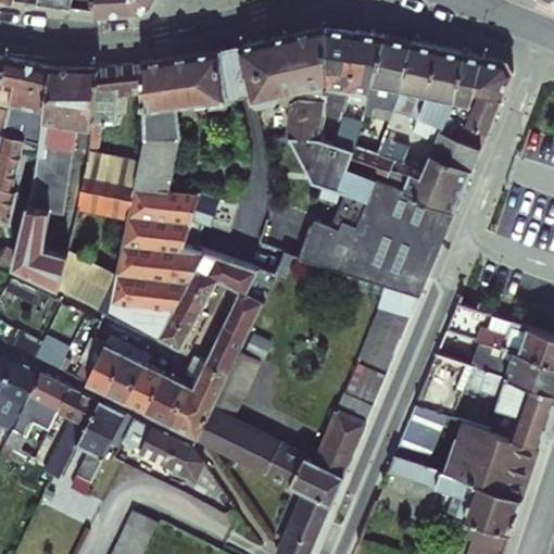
[(0,0),(11,3),(68,12),(70,0),(0,0)]
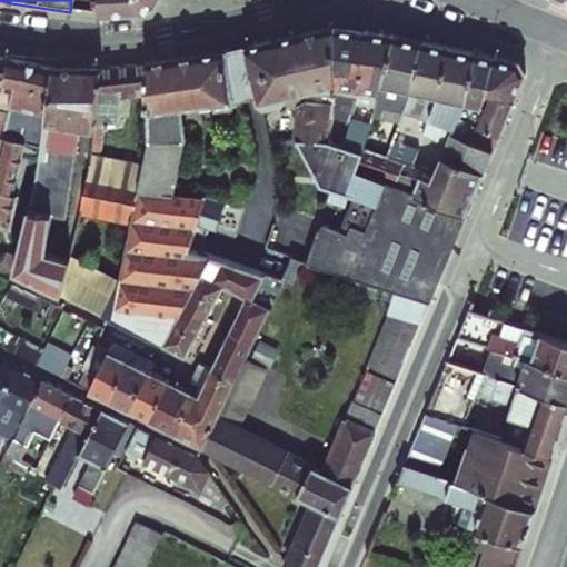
[(158,0),(95,0),(97,17),(143,15),(155,7),(158,0)]
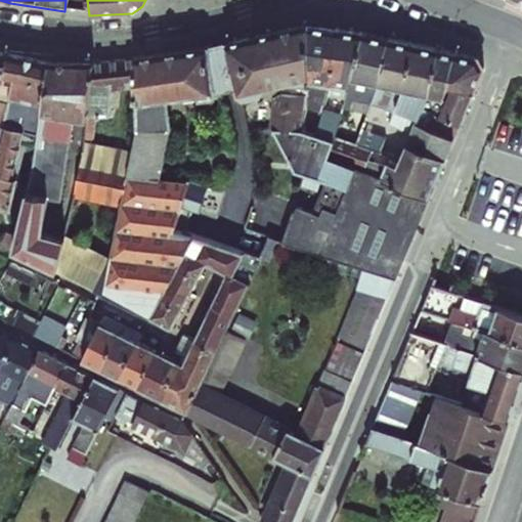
[(274,99),(271,128),(302,131),(307,109),(308,27),(226,44),(236,89),(238,96),(244,100),(258,96),(262,90),(283,86),(284,94),(274,99)]
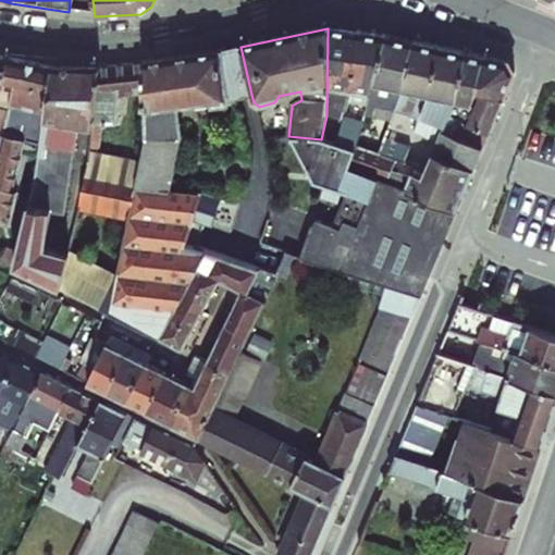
[(346,105),(355,33),(328,28),(327,115),(321,139),(334,145),(342,121),(342,120),(334,116),(336,105),(346,105)]
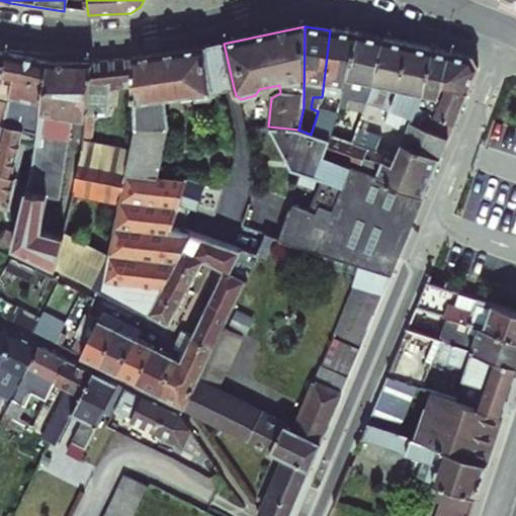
[(322,97),(340,100),(357,34),(330,30),(322,97)]
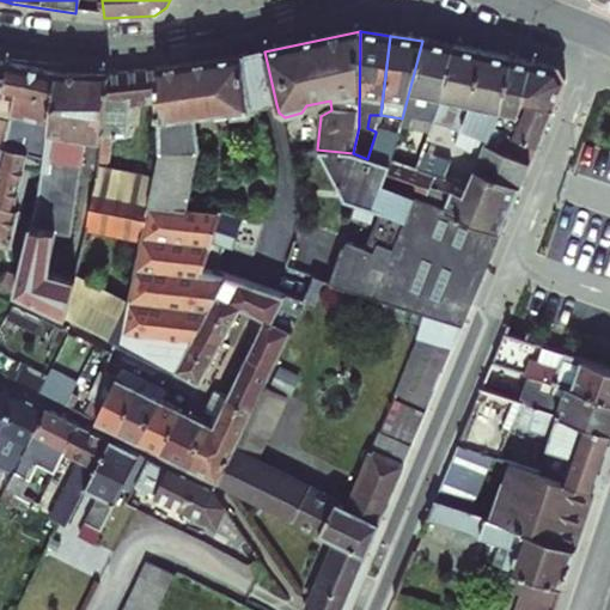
[(422,153),(428,136),(440,102),(452,47),(422,41),(402,119),(400,127),(395,141),(388,165),(415,174),(422,153)]
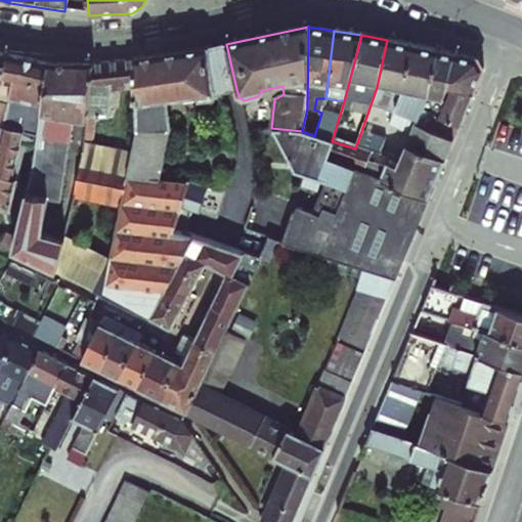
[(415,124),(422,110),(426,99),(438,51),(387,40),(377,87),(366,117),(374,119),(378,110),(392,115),(387,126),(410,136),(415,124)]
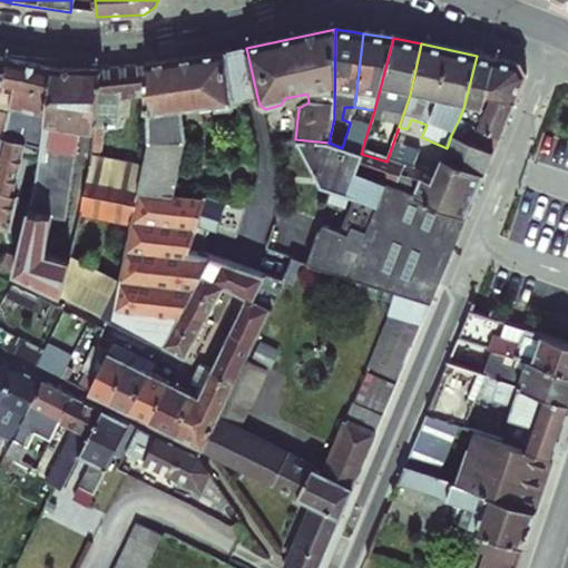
[(215,114),(237,109),(235,101),(257,97),(246,48),(146,68),(146,99),(147,145),(143,166),(137,191),(172,197),(183,143),(179,109),(213,105),(215,114)]
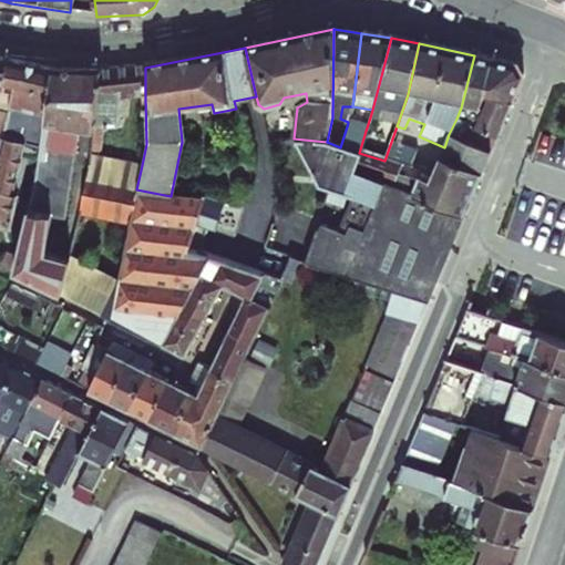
[(483,92),(492,59),(474,55),(461,108),(456,119),(462,122),(463,117),(472,120),(483,92)]
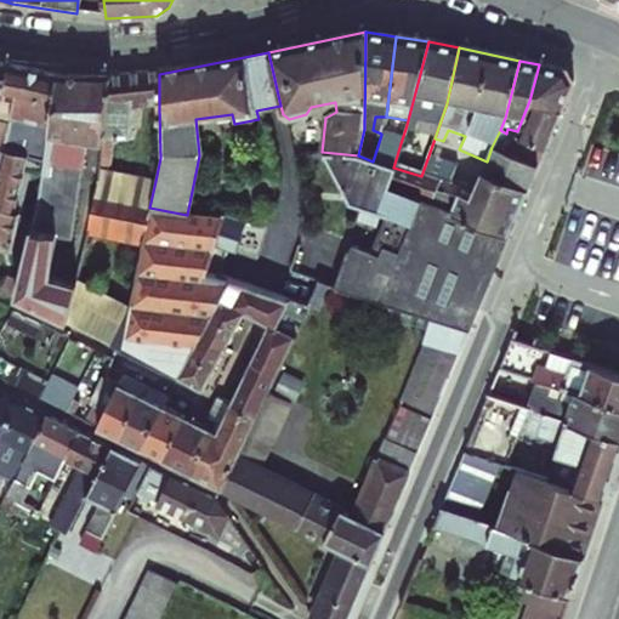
[(3,154),(10,121),(13,101),(0,97),(7,64),(0,63),(0,155),(1,155),(3,154)]
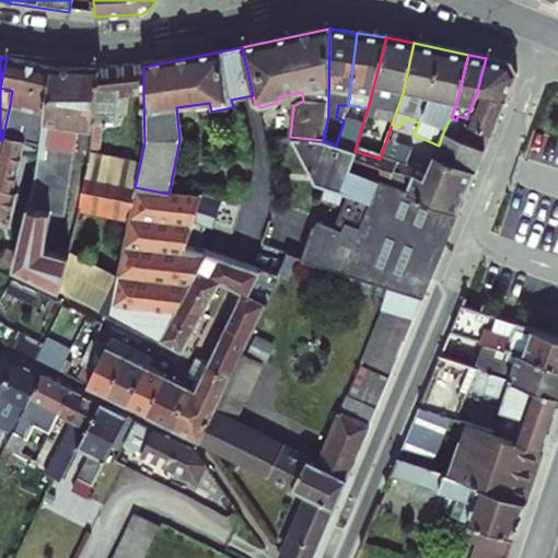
[(44,118),(51,68),(7,58),(0,88),(12,91),(9,109),(2,139),(1,140),(0,146),(0,218),(10,220),(16,195),(12,194),(28,124),(43,127),(44,118)]
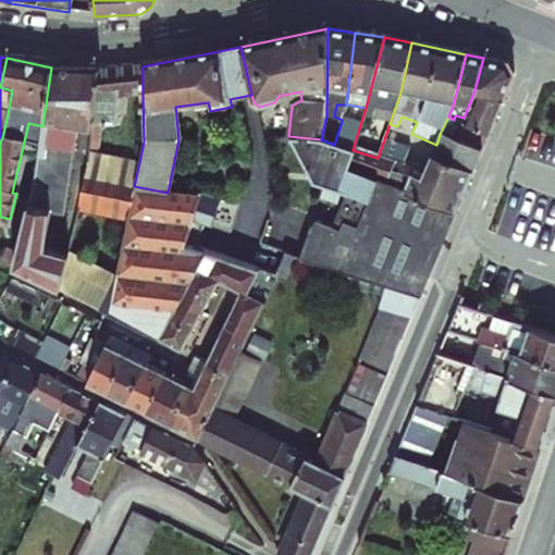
[(507,63),(483,58),(475,90),(464,118),(455,115),(454,120),(448,116),(441,132),(480,150),(512,74),(507,63)]
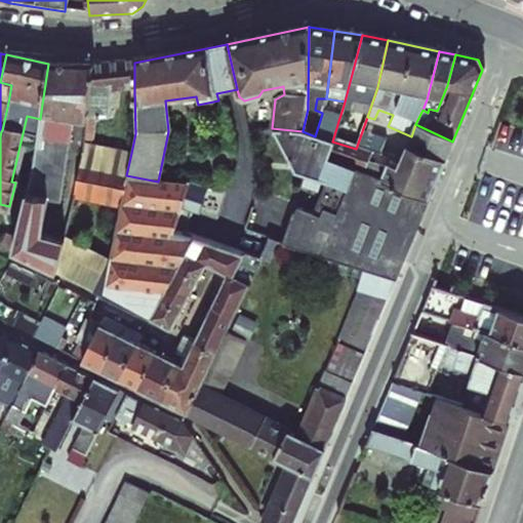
[(134,63),(92,66),(84,131),(91,132),(93,118),(108,118),(111,94),(134,91),(134,63)]
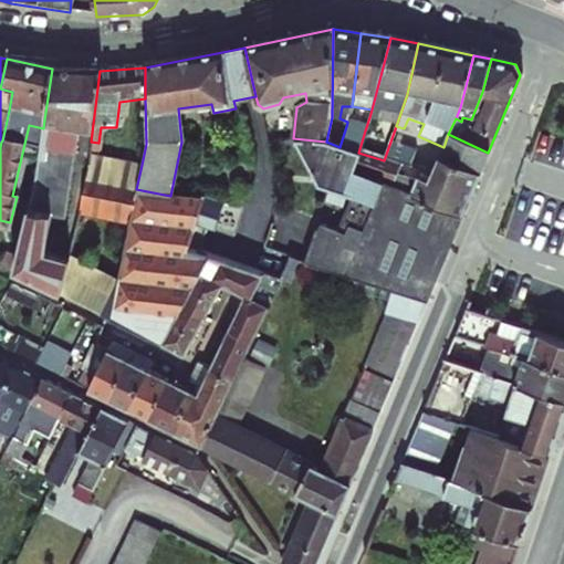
[(100,71),(52,69),(44,119),(33,191),(13,272),(60,295),(69,260),(47,252),(52,219),(77,223),(79,216),(85,187),(90,155),(91,142),(100,71)]
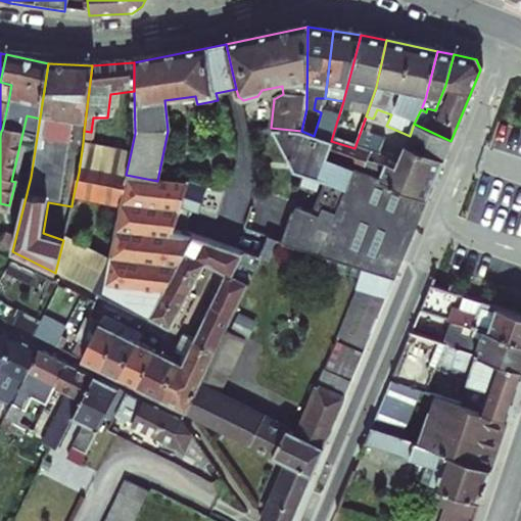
[(321,112),(321,113),(337,121),(341,108),(324,102),(321,112)]
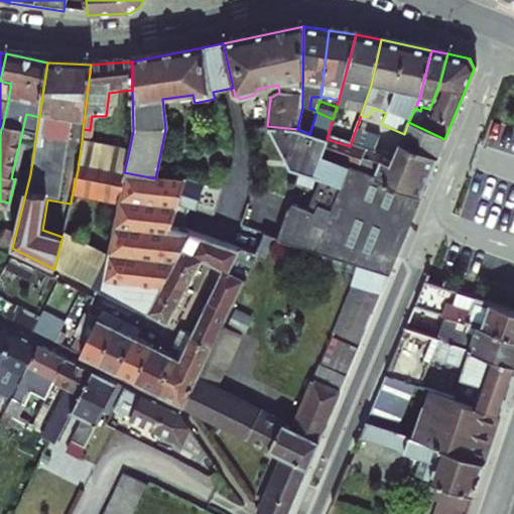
[(333,119),(316,112),(309,134),(327,139),(333,119)]
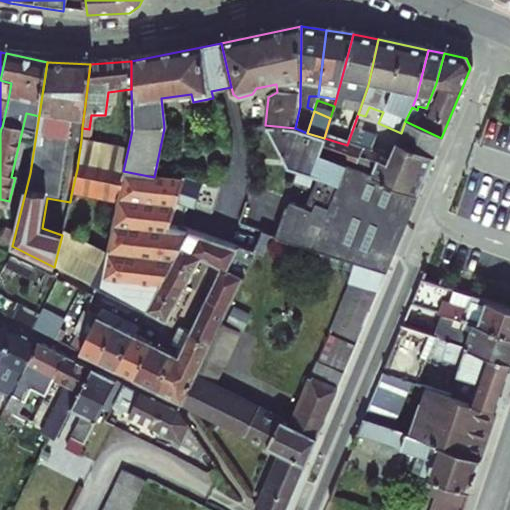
[(441,138),(405,121),(401,133),(396,142),(433,158),(441,138)]
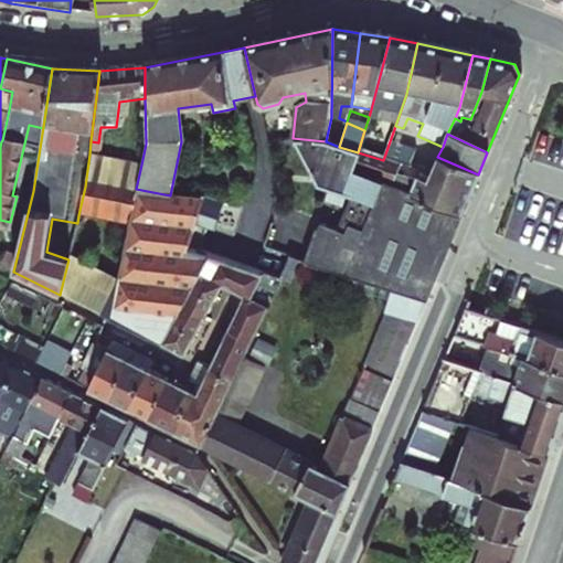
[(318,187),(374,206),(382,186),(351,171),(358,152),(339,147),(326,141),(293,138),(318,187)]
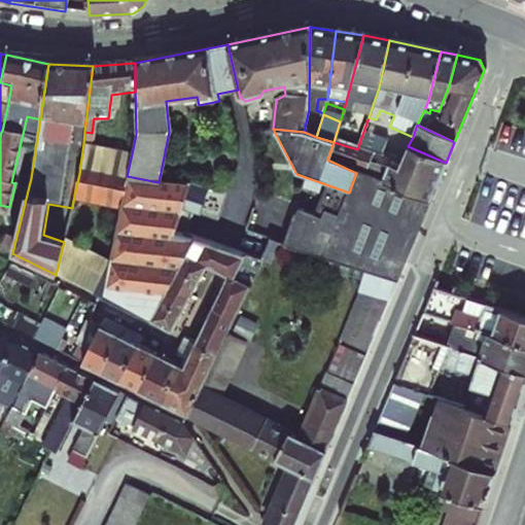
[(357,149),(359,149),(382,155),(388,142),(363,132),(357,149)]
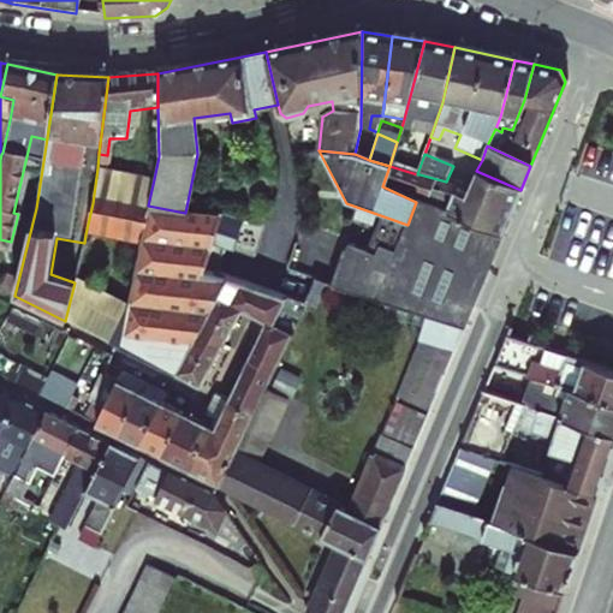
[(500,238),(521,190),(476,171),(468,191),(465,197),(454,192),(451,201),(415,184),(420,174),(417,174),(390,166),(382,186),(416,202),(500,238)]
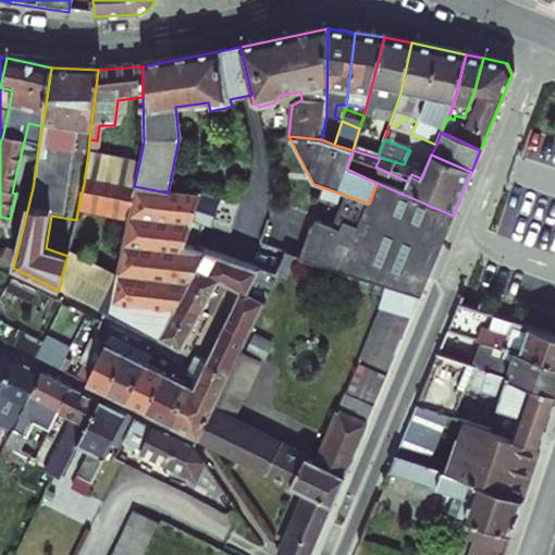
[(139,162),(88,152),(84,184),(77,212),(126,222),(134,186),(139,162)]
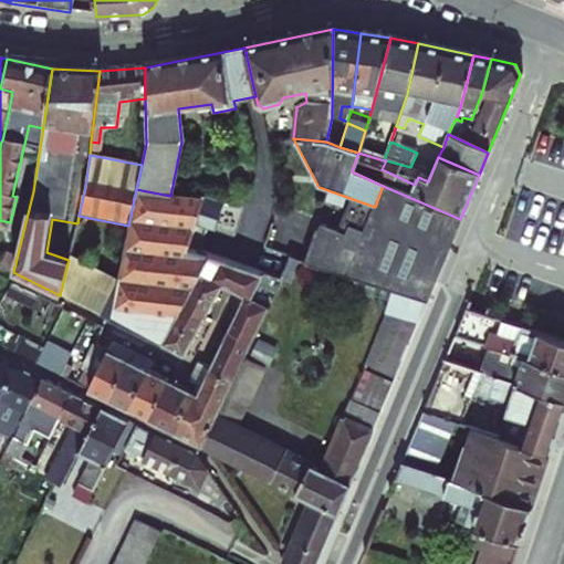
[(428,181),(430,176),(410,167),(386,160),(382,169),(415,185),(418,177),(428,181)]
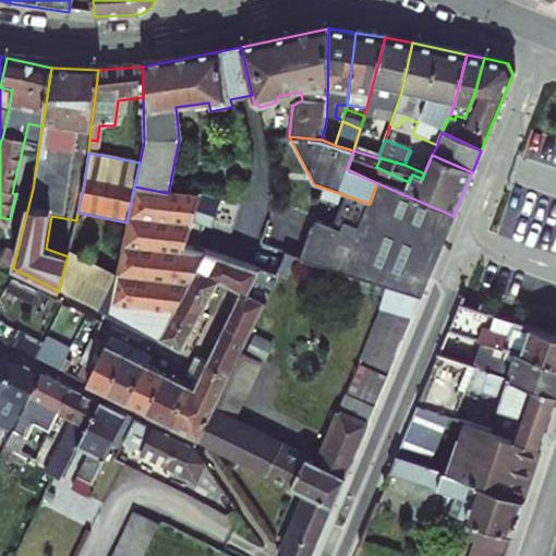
[(419,300),(454,216),(377,183),(370,204),(363,219),(359,230),(353,244),(341,275),(387,289),(419,300)]
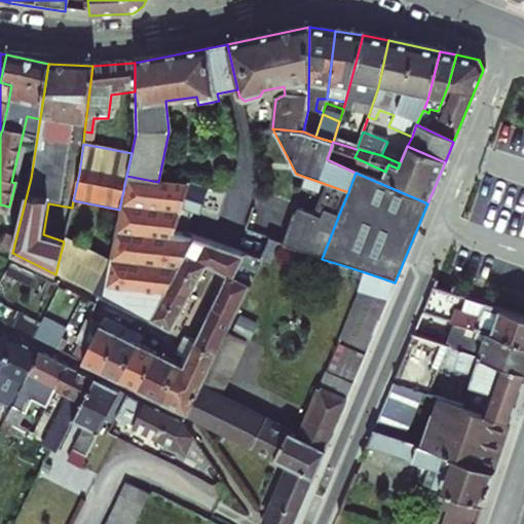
[(126,176),(119,210),(109,258),(101,297),(107,300),(109,301),(149,320),(167,287),(185,256),(193,241),(174,234),(188,188),(158,182),(126,176)]
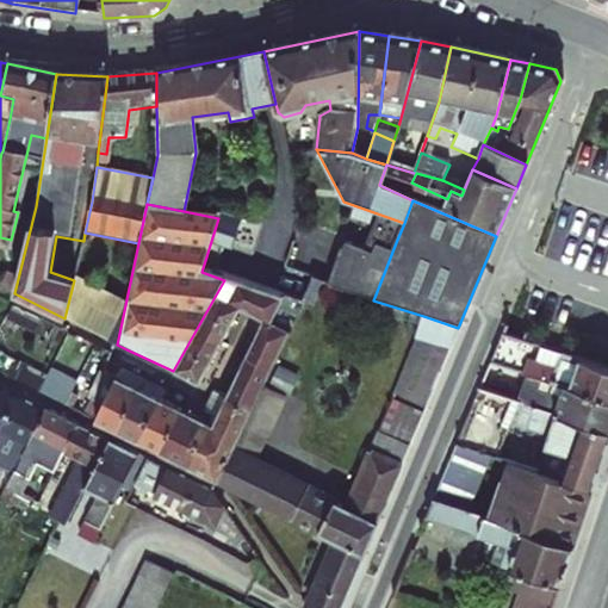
[(341,250),(386,267),(392,252),(376,244),(372,254),(345,243),(341,250)]
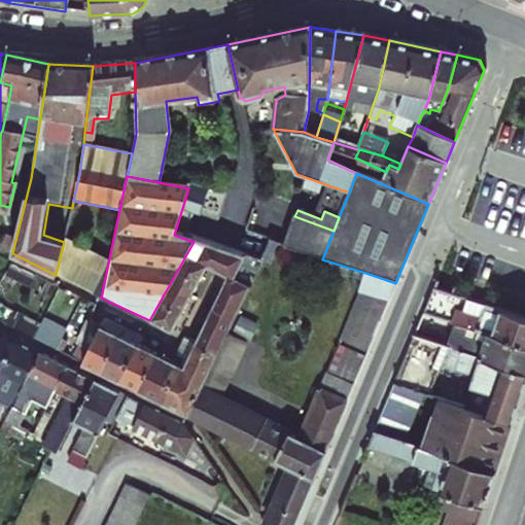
[(293,215),(281,246),(322,259),(334,231),(294,216),(293,215)]
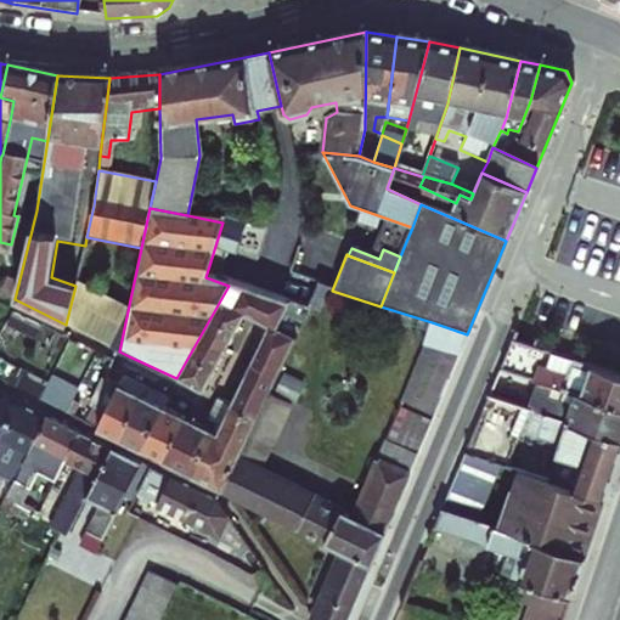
[(288,305),(306,311),(319,287),(320,285),(285,274),(277,292),(293,296),(288,305)]
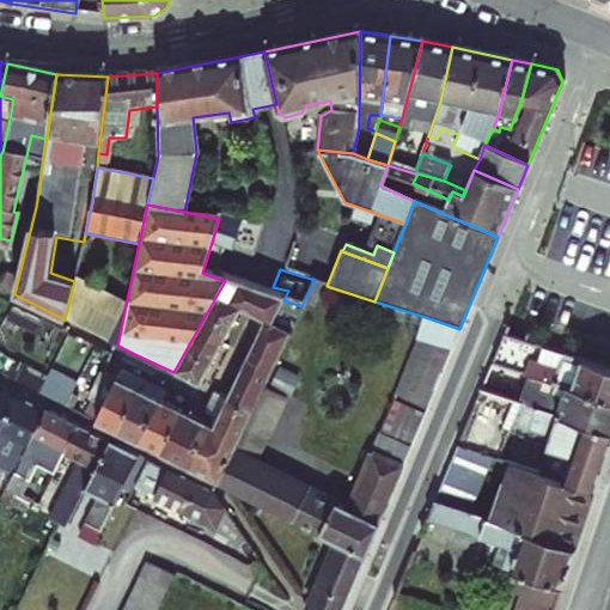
[(65,319),(72,323),(98,336),(117,346),(127,300),(77,274),(74,281),(65,319)]
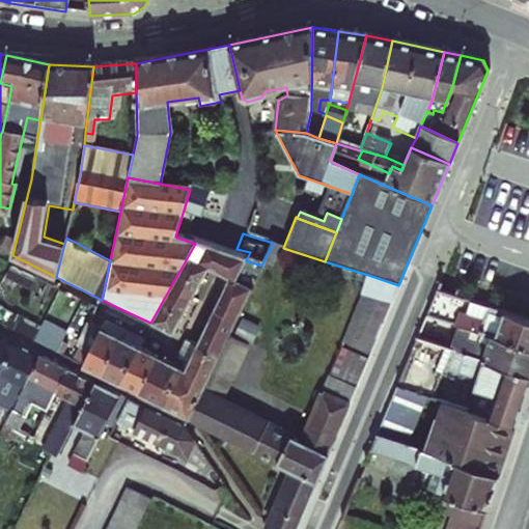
[(234,283),(237,281),(246,260),(195,244),(187,258),(207,270),(228,280),(234,283)]
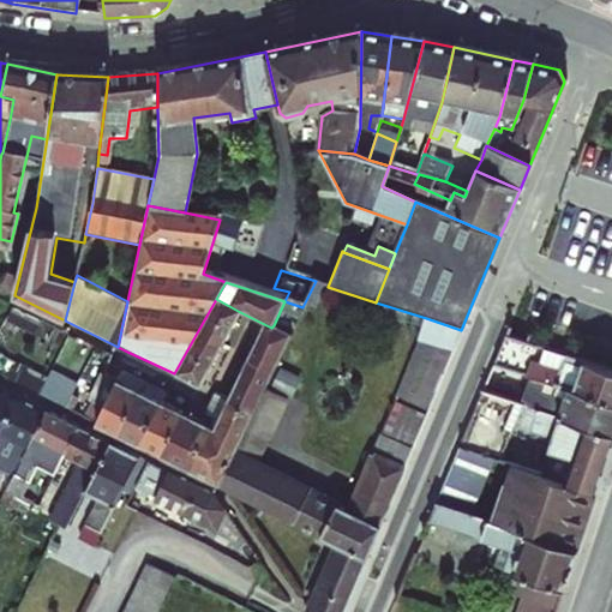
[(234,323),(240,312),(216,299),(196,335),(221,348),(234,323)]
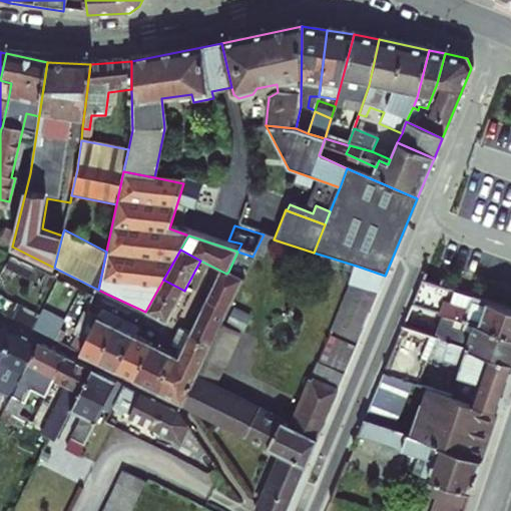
[(228,272),(242,280),(252,257),(237,251),(228,272)]
